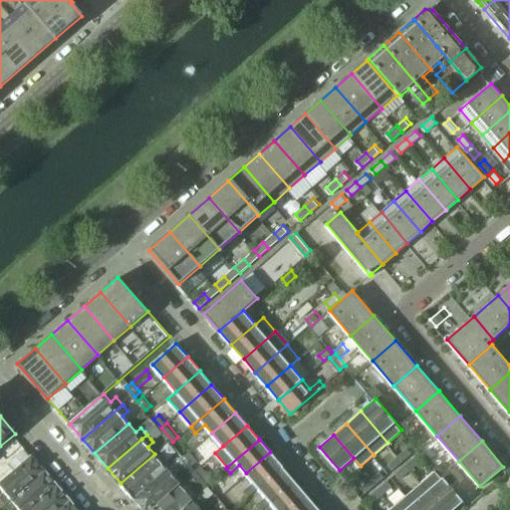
[(408,447),(398,456),(403,460),(412,452),(408,447)]
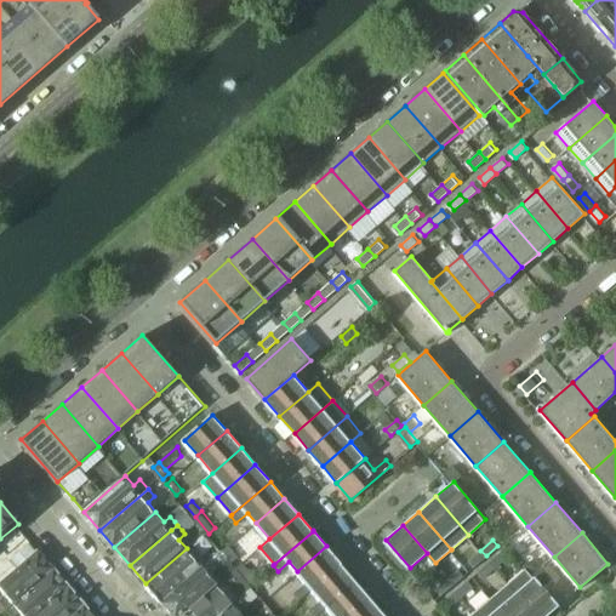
[(239,557),(231,545),(229,545),(223,549),(229,557),(233,562),(239,557)]
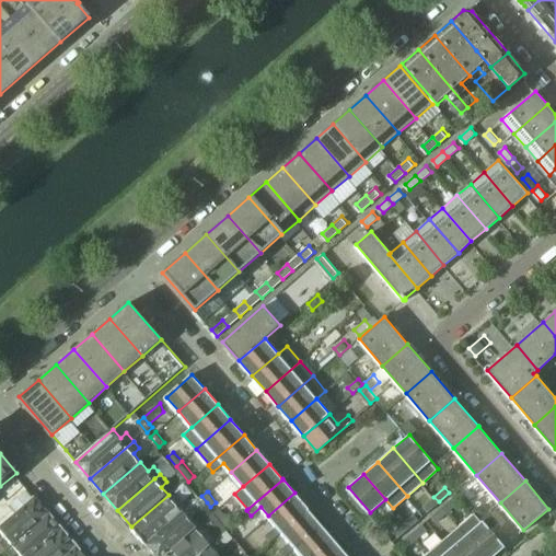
[(282,532),(308,509),(309,509),(294,493),(268,516),(277,525),(266,534),(271,541),(282,532)]
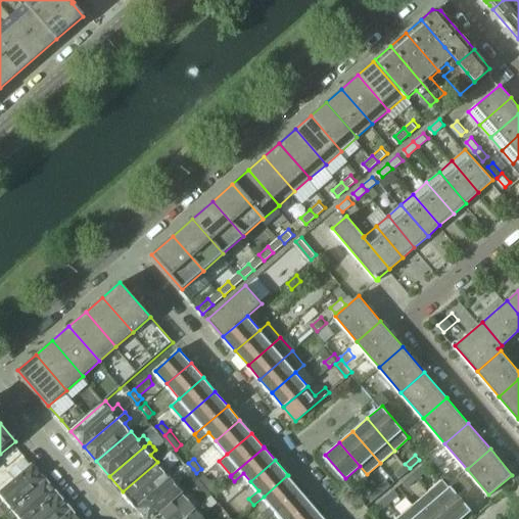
[(136,507),(171,477),(176,472),(170,465),(164,470),(157,462),(123,491),(136,507)]
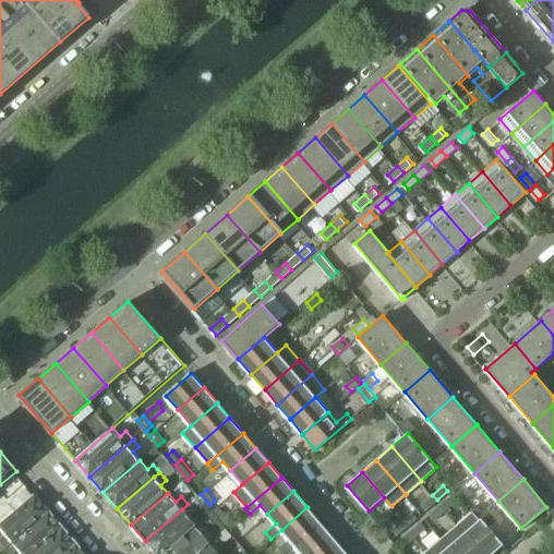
[(50,510),(37,494),(0,525),(0,526),(7,534),(1,539),(8,548),(50,510)]
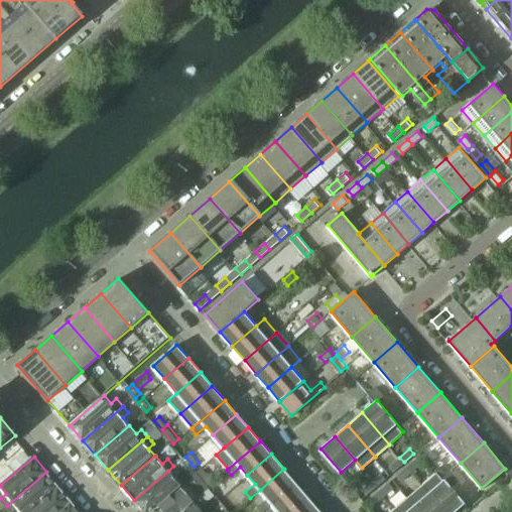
[(144,511),(148,511),(180,485),(174,478),(179,473),(190,463),(185,457),(173,466),(168,471),(134,500),(144,511)]
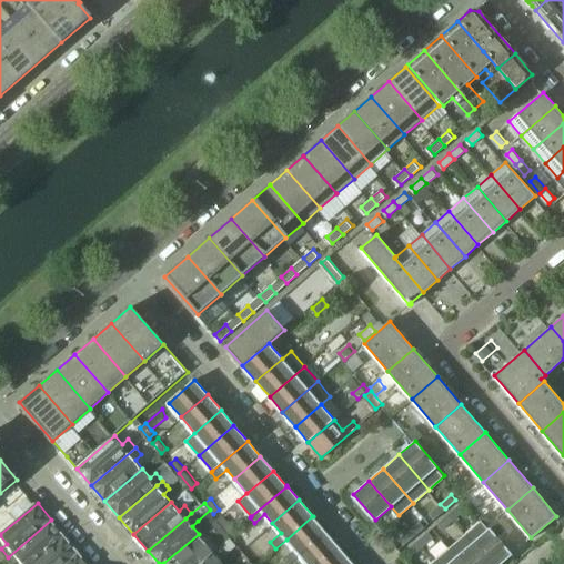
[(431,512),(435,517),(445,509),(440,504),(431,512)]
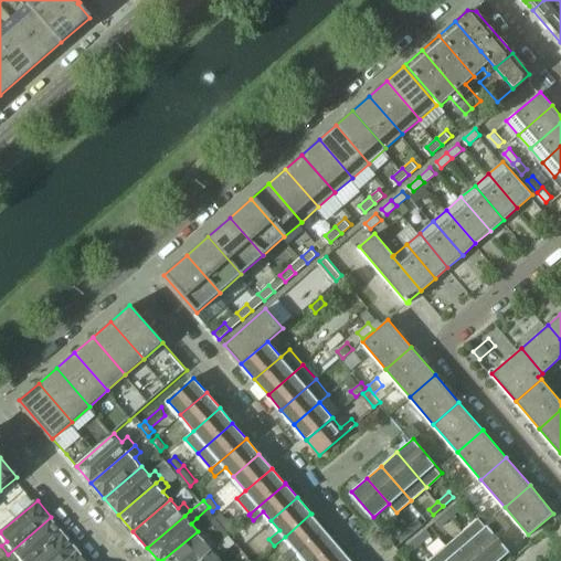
[(457,501),(446,510),(451,516),(462,507),(457,501)]
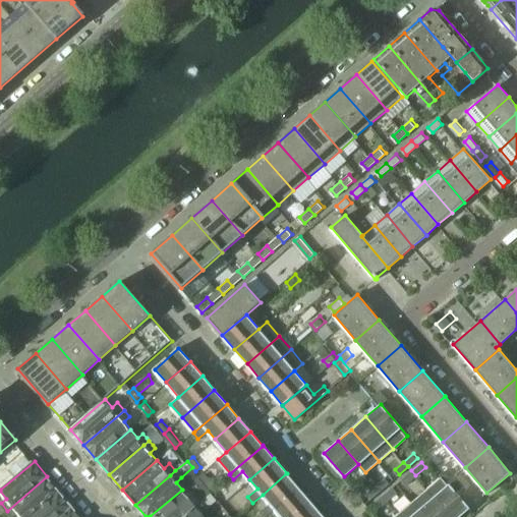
[(445,469),(440,473),(442,475),(447,482),(456,475),(452,470),(445,469)]
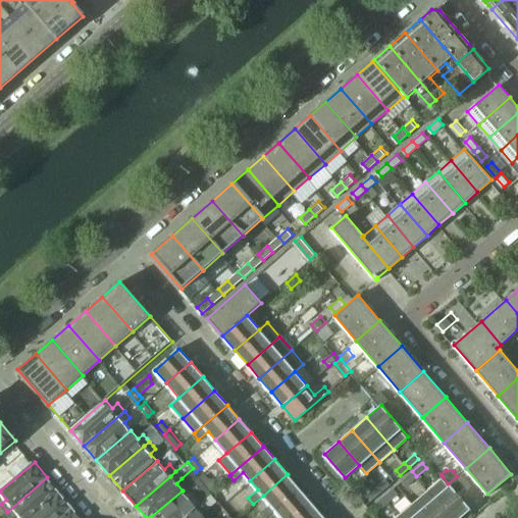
[(416,476),(412,471),(403,479),(408,484),(416,476)]
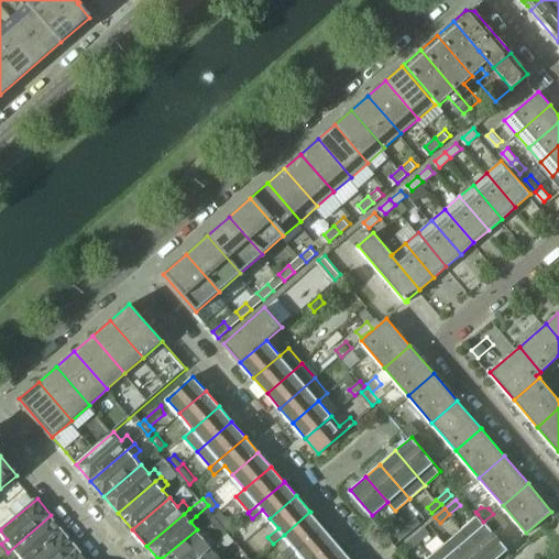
[(296,549),(322,527),(309,512),(284,535),(292,544),(282,552),(286,558),(296,549)]
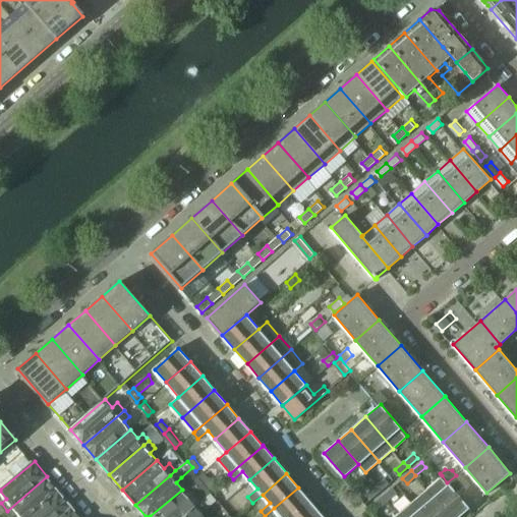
[(217,484),(208,474),(203,478),(212,490),(217,484)]
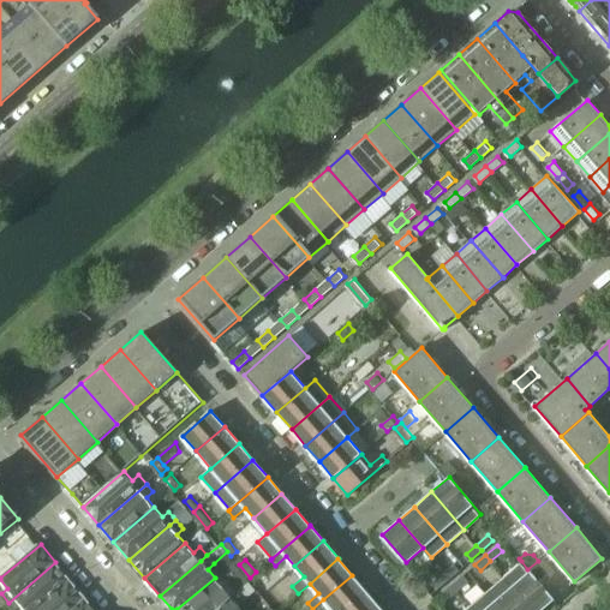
[(527,569),(521,561),(503,576),(532,609),(540,609),(554,599),(528,570),(527,569)]
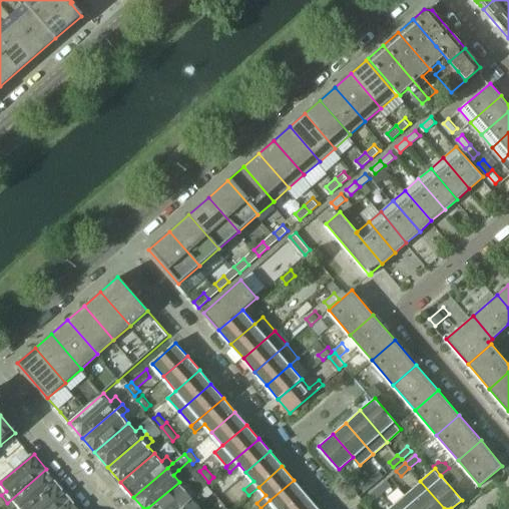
[(458,477),(449,468),(441,476),(449,485),(458,477)]
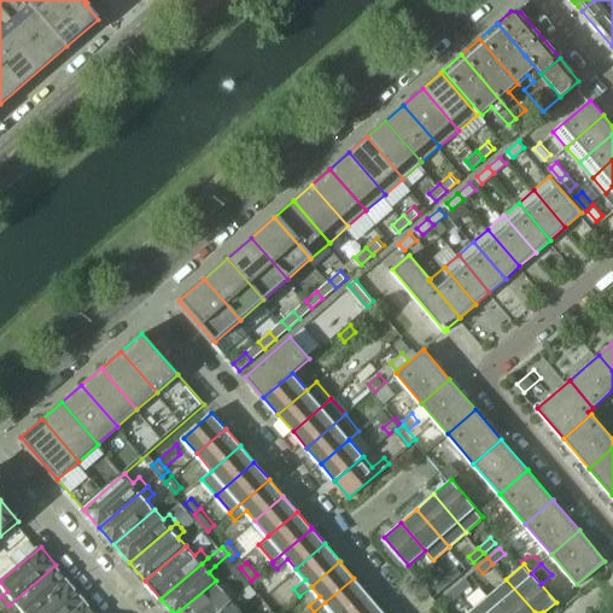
[(36,612),(71,583),(56,565),(9,606),(15,612),(17,612),(23,609),(25,612),(36,612)]
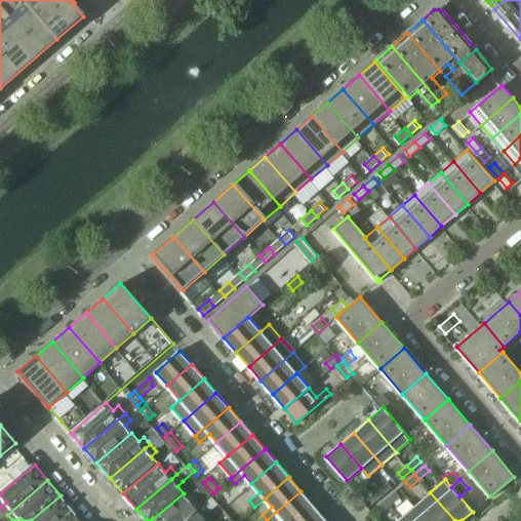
[(183,520),(197,509),(203,505),(213,494),(201,480),(193,486),(199,494),(191,502),(184,493),(151,520),(183,520)]
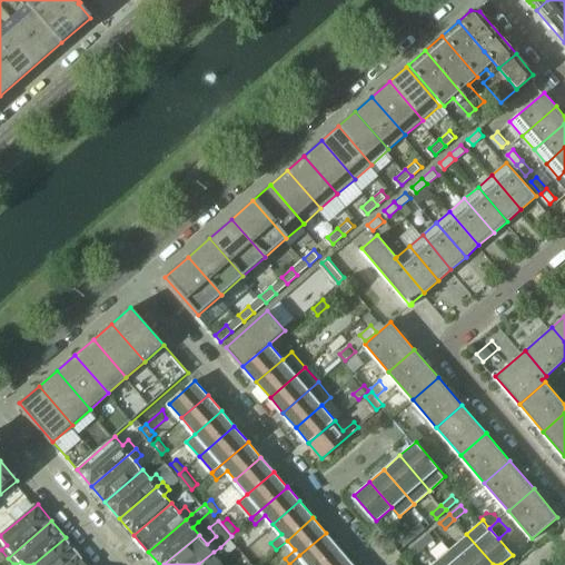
[(422,522),(410,531),(415,536),(426,527),(422,522)]
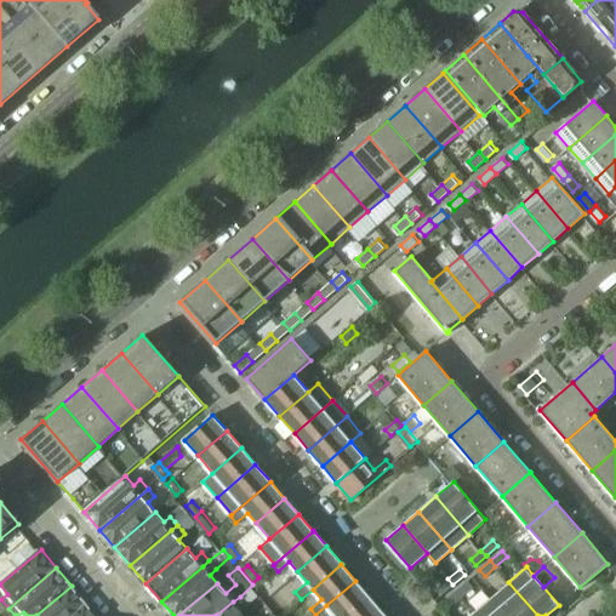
[(437,587),(443,593),(452,585),(448,579),(437,587)]
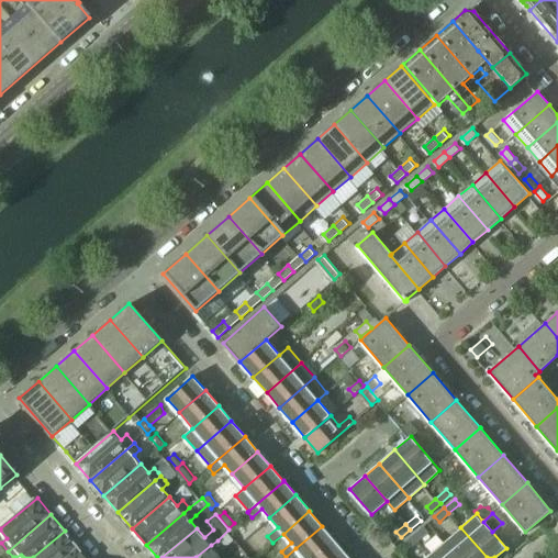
[(425,525),(414,534),(419,539),(430,531),(425,525)]
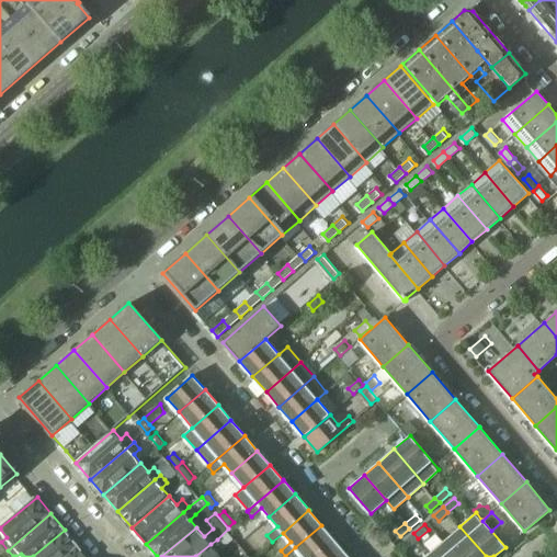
[(314,556),(334,541),(321,525),(295,547),(304,556),(314,556)]
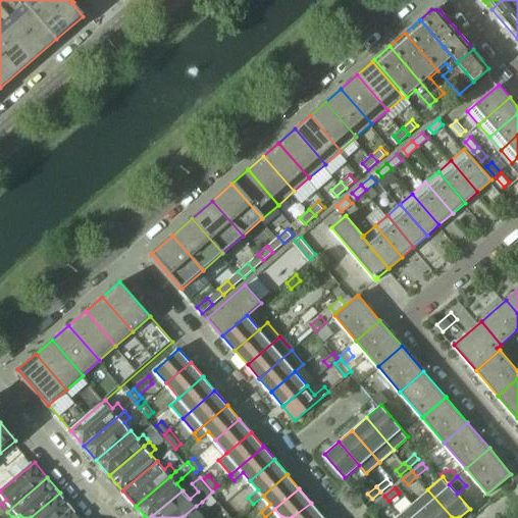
[(452,517),(427,489),(413,502),(427,517),(452,517)]
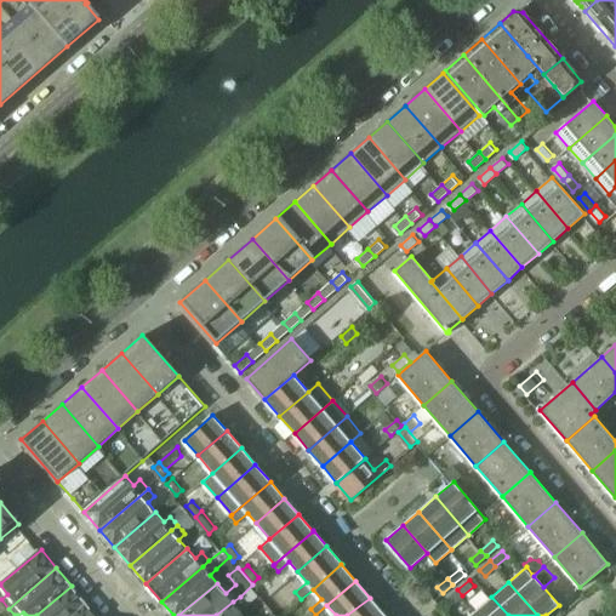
[(72,615),(86,603),(72,586),(36,615),(72,615)]
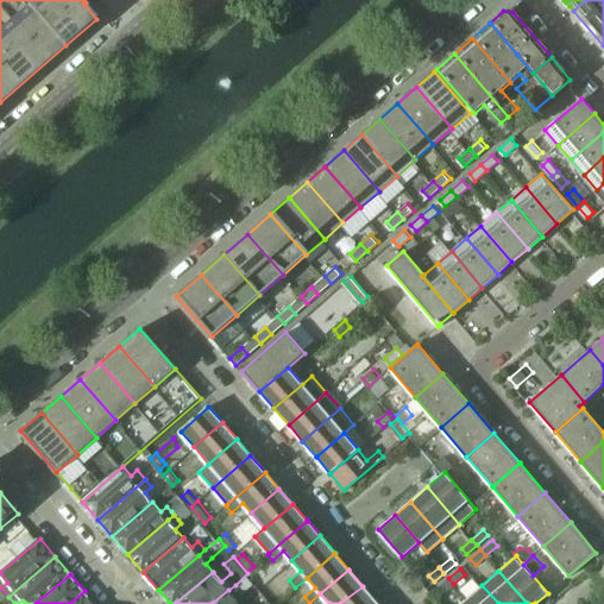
[(236,585),(243,593),(255,583),(247,574),(236,585)]
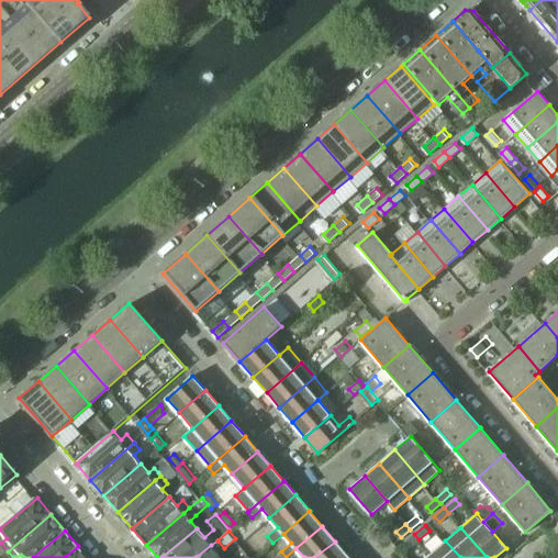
[(404,542),(409,547),(419,539),(414,534),(404,542)]
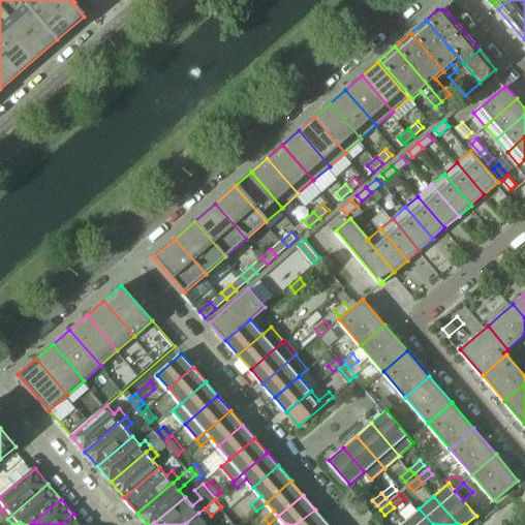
[(208,524),(205,521),(210,516),(205,508),(198,513),(184,524),(208,524)]
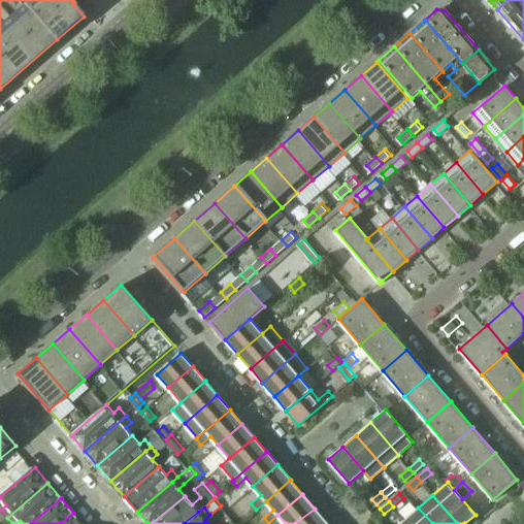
[(432,523),(418,508),(404,519),(407,523),(432,523)]
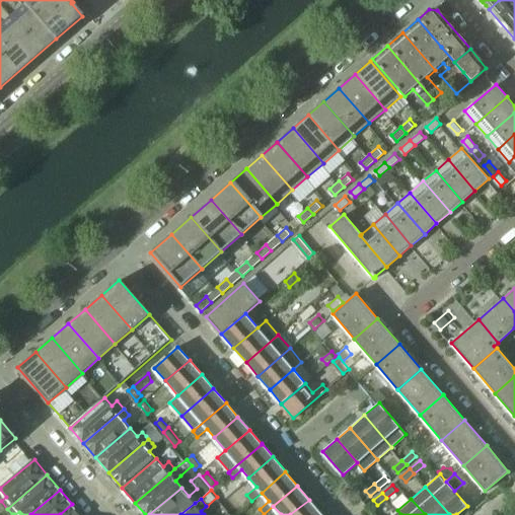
[(317,514),(320,513),(309,500),(290,514),(317,514)]
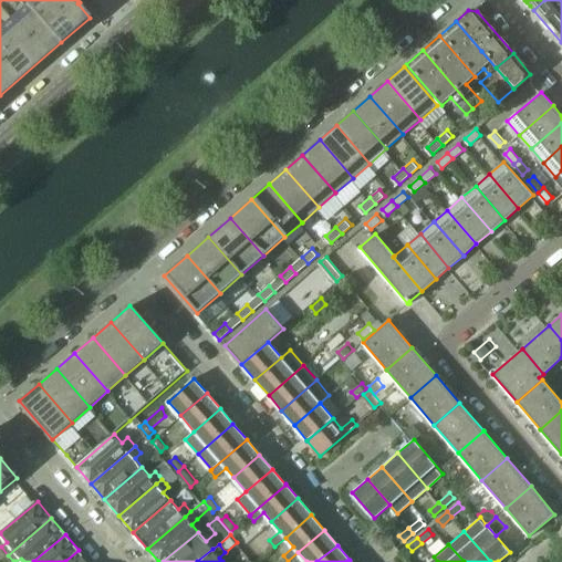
[(89,561),(79,550),(65,561),(89,561)]
